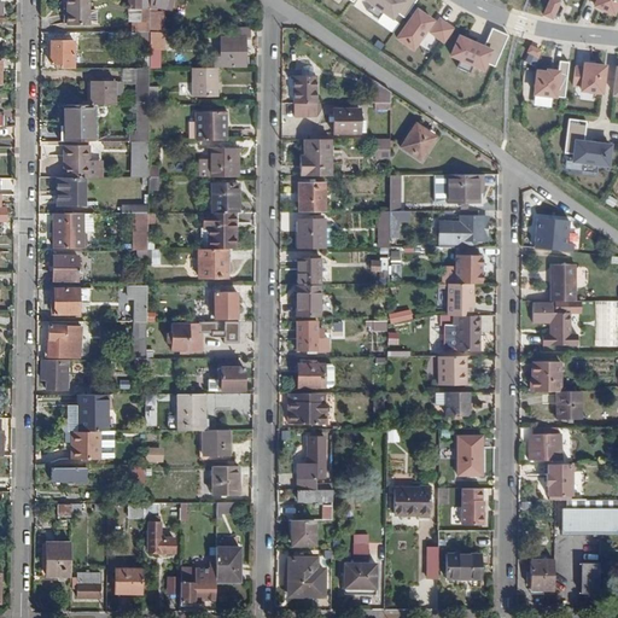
[(98,11),(91,11),(89,0),(65,0),(66,25),(91,25),(91,24),(98,24),(98,11)]
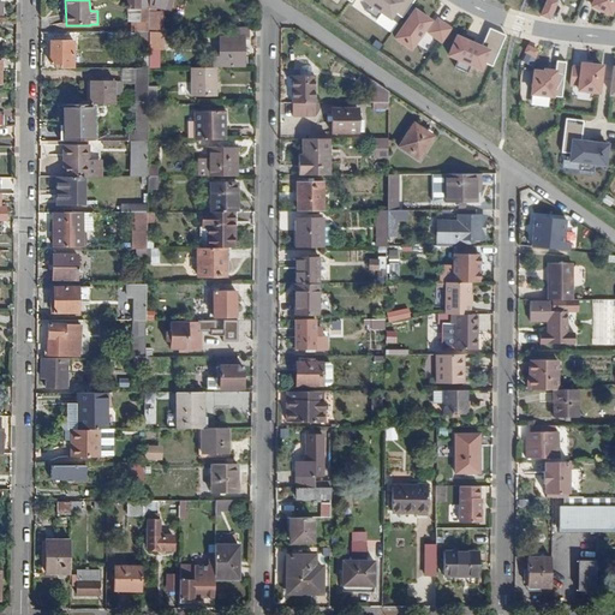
[(372,7),(368,15),(378,22),(384,15),(393,21),(396,16),(405,21),(418,0),(364,0),(364,1),(372,7)]
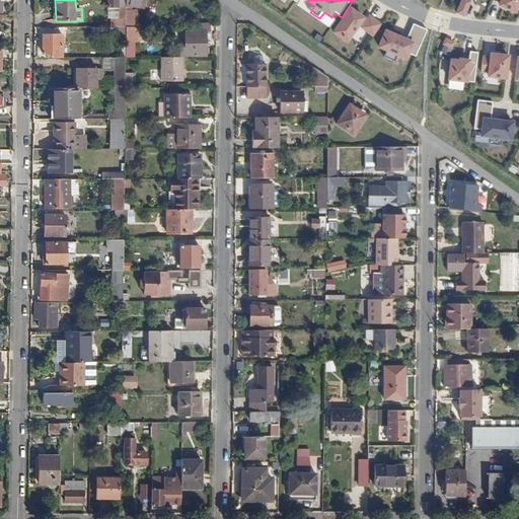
[(471,0),(462,0),(458,12),(465,15),(471,0)]
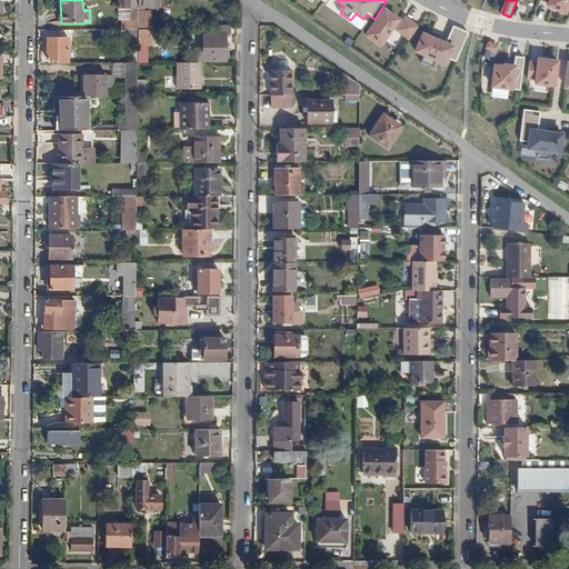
[(568,0),(542,0),(543,1),(551,5),(549,8),(567,15),(568,8),(568,0)]
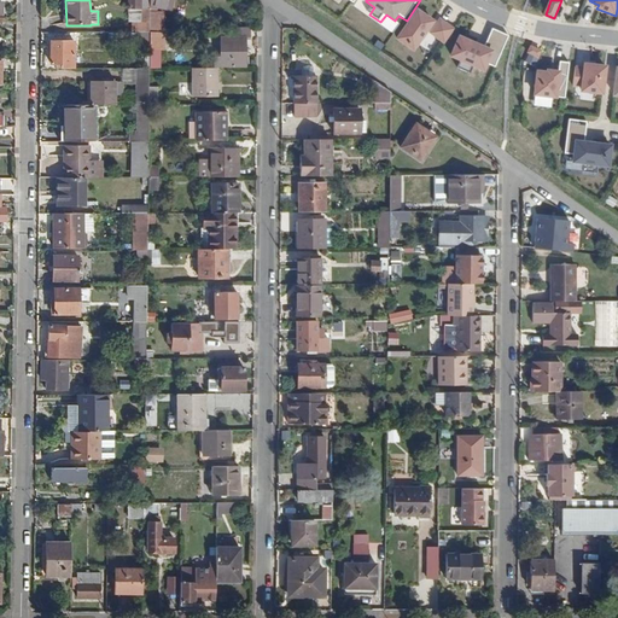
[(150,31),(162,31),(162,13),(156,12),(150,12),(150,15),(150,31)]
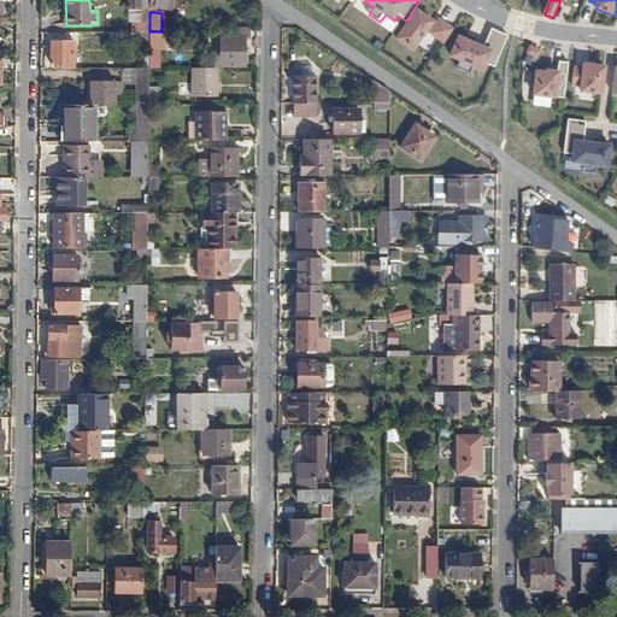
[(434,23),(418,12),(399,40),(415,51),(434,23)]
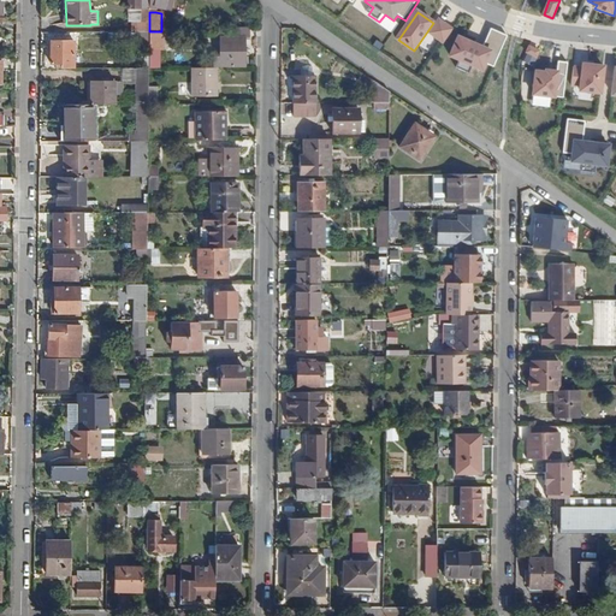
[(137,31),(149,31),(149,15),(141,15),(142,22),(131,22),(131,31),(137,31)]
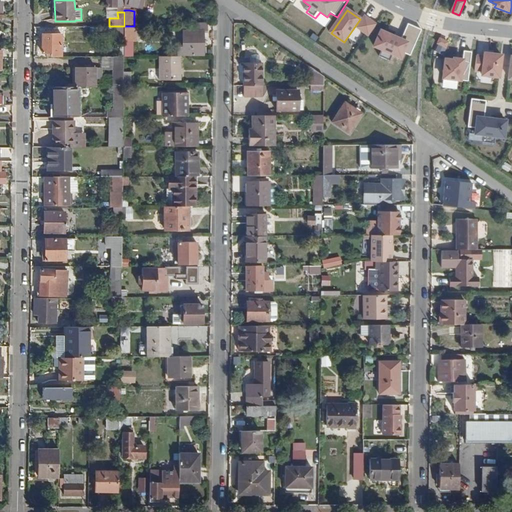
[(377,26),(366,18),(358,29),(369,37),(377,26)]
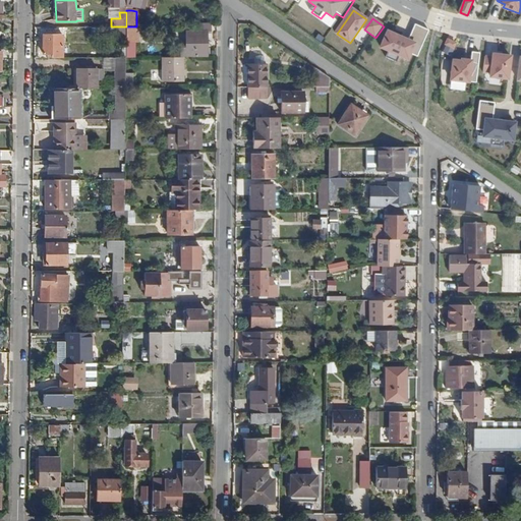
[(391,53),(388,59),(398,64),(401,57),(409,61),(411,55),(419,58),(430,32),(416,25),(409,42),(389,34),(382,49),(391,53)]
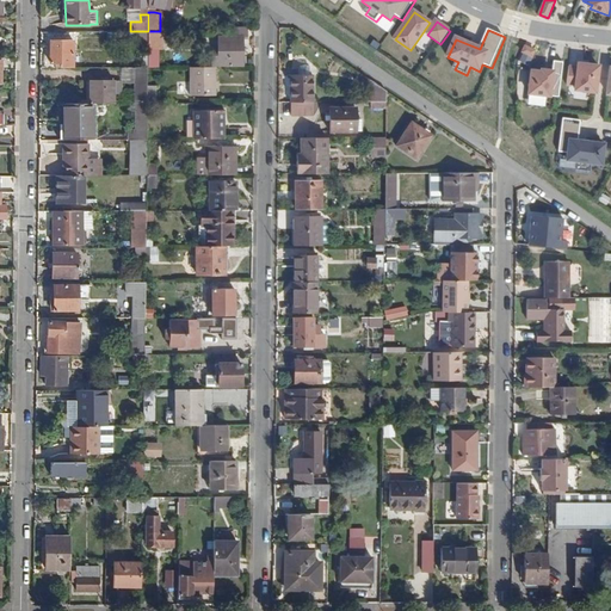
[(148,49),(160,49),(160,31),(148,31),(148,36),(148,49)]
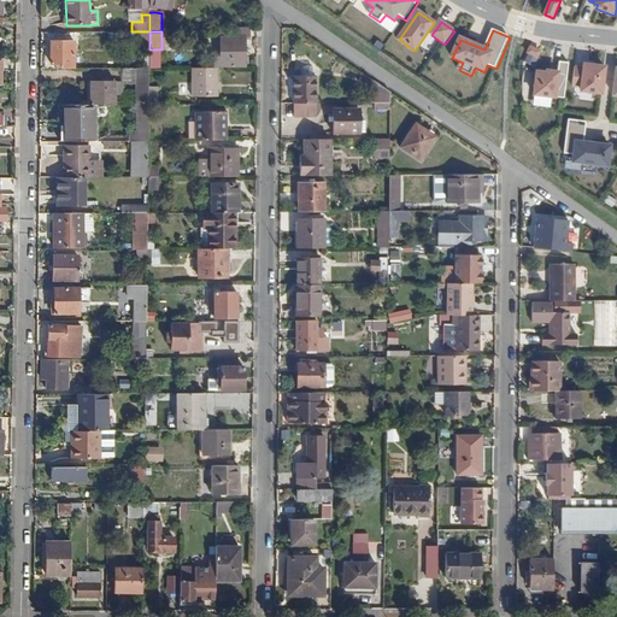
[(213,66),(245,66),(245,36),(219,36),(219,57),(213,57),(213,66)]
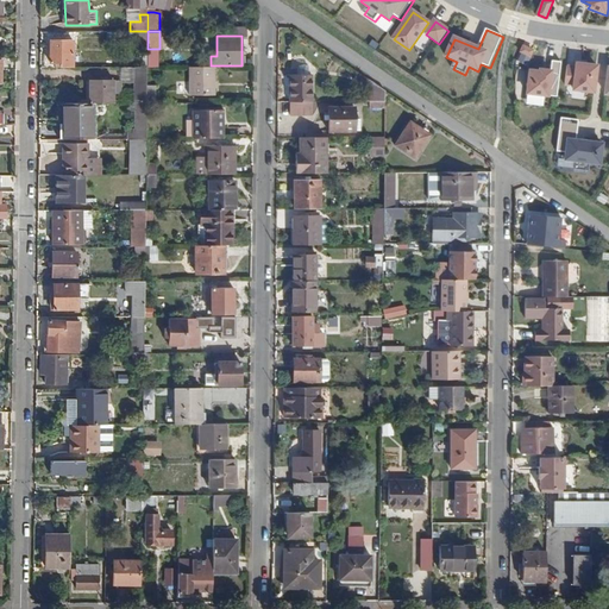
[(61,67),(74,67),(74,41),(50,41),(50,62),(61,63),(61,67)]
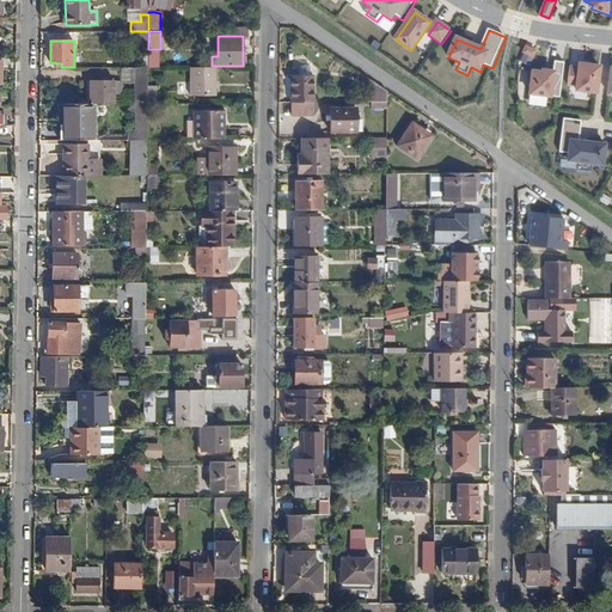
[(538,54),(527,49),(525,55),(536,60),(538,54)]
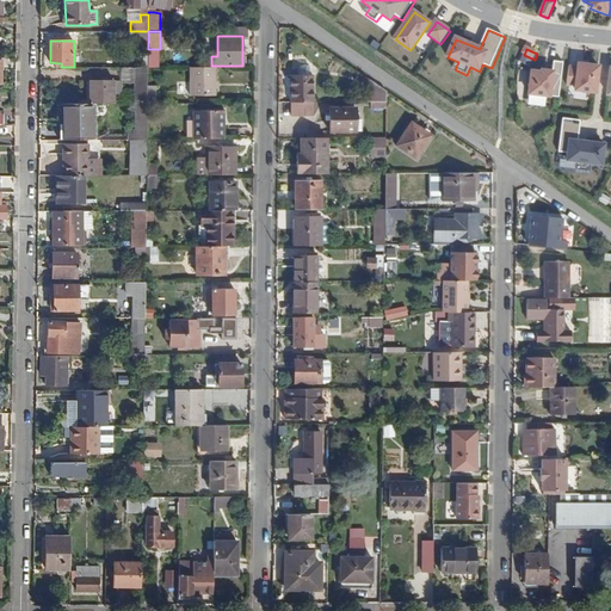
[(534,73),(530,96),(561,99),(565,65),(555,62),(554,73),(543,72),(543,74),(534,73)]
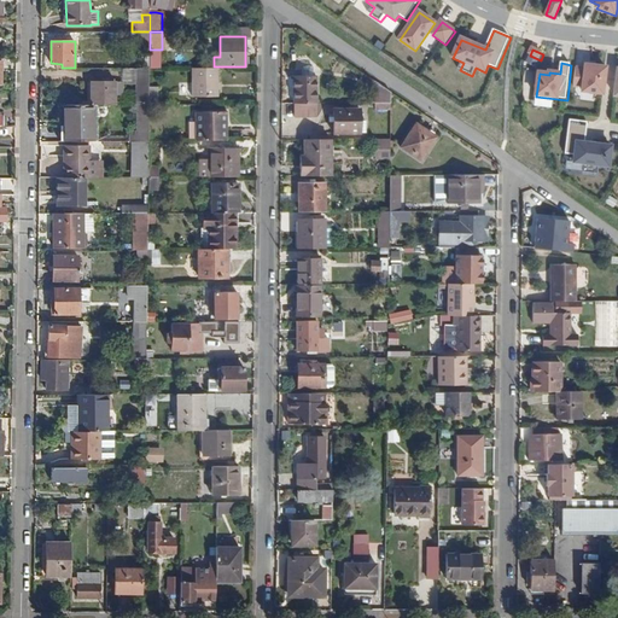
[(293,104),(316,103),(316,75),(314,75),(314,66),(309,64),(303,66),(303,76),(292,76),(293,104)]
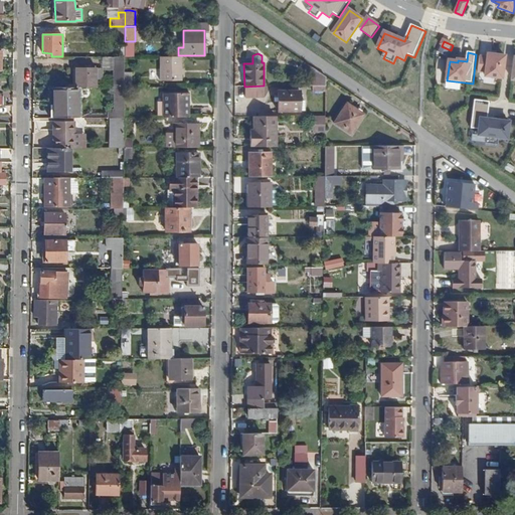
[(503,79),(506,57),(489,55),(489,58),(481,57),(479,73),(487,74),(487,76),(503,79)]
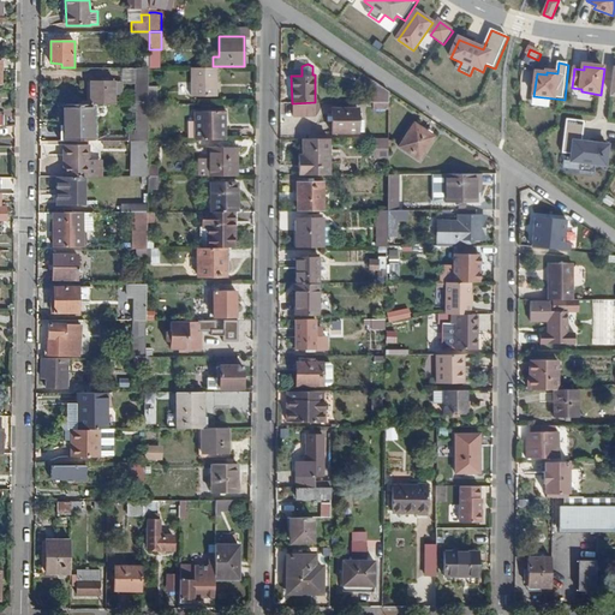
[(191,96),(218,96),(218,67),(191,67),(191,96)]
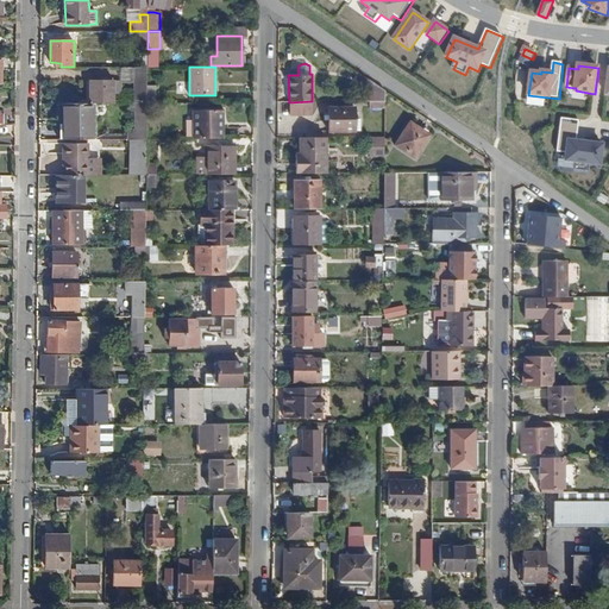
[(118,77),(135,77),(135,68),(118,68),(118,77)]
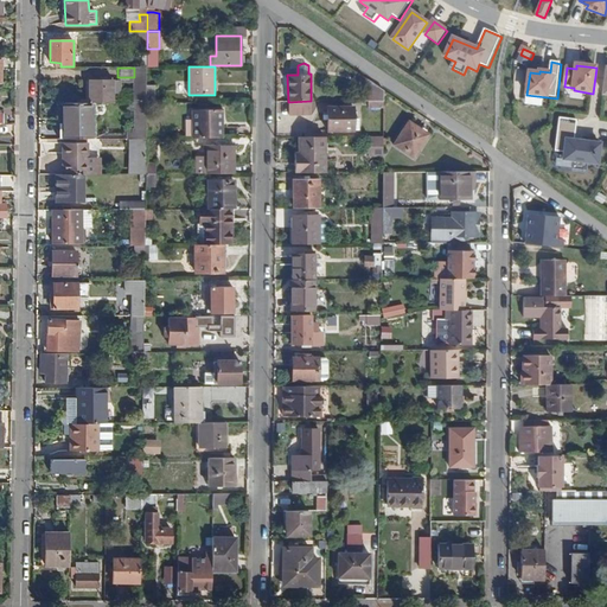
[(147,103),(147,93),(147,68),(134,68),(134,77),(134,103),(147,103)]
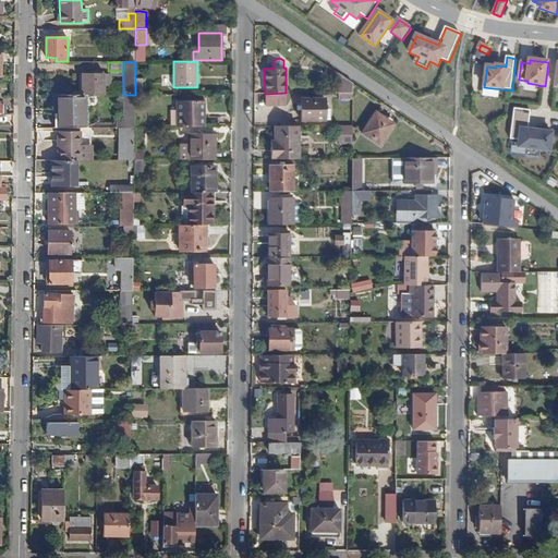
[(104,86),(110,86),(111,75),(104,75),(104,71),(80,72),(80,95),(84,95),(104,95),(104,86)]
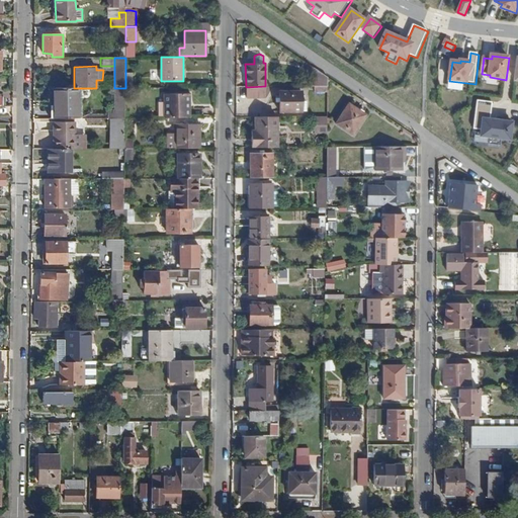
[(310,86),(327,86),(328,77),(315,68),(310,86)]
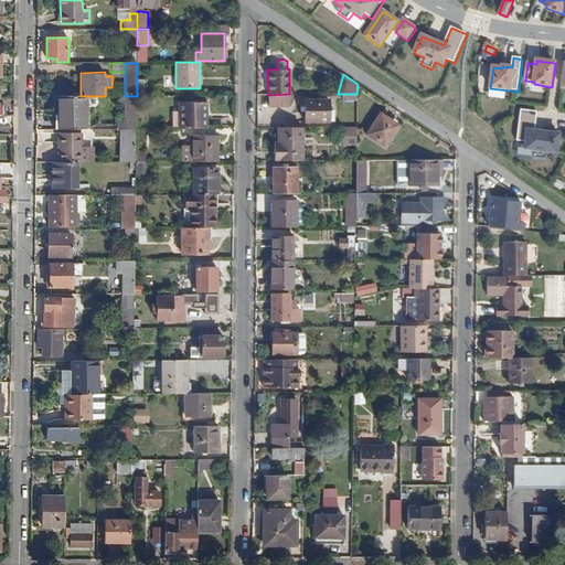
[(283,106),(289,106),(289,95),(268,95),(268,107),(283,107),(283,106)]
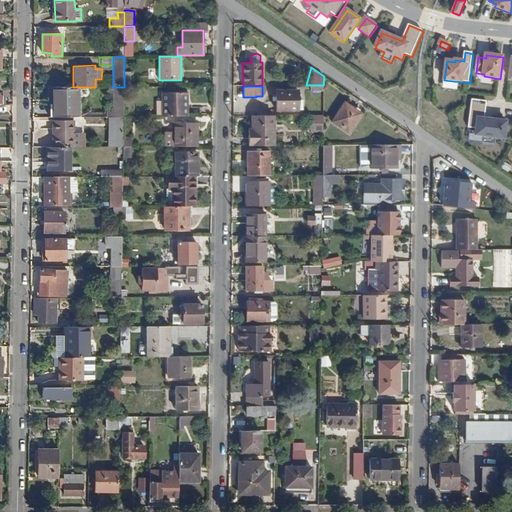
[(54,117),(77,117),(77,87),(73,87),(54,87),(54,105),(54,117)]
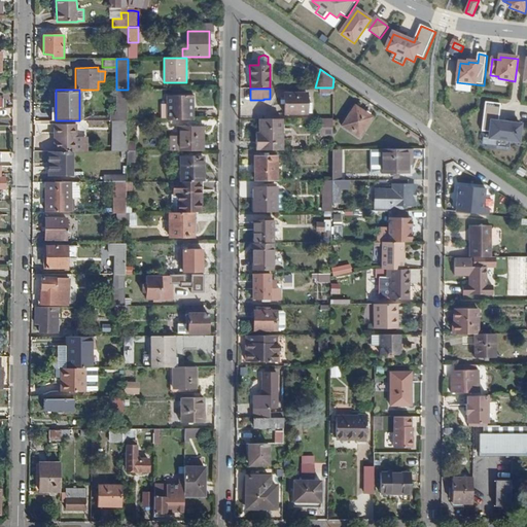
[(114,120),(127,120),(128,90),(116,90),(116,114),(110,114),(110,120),(114,120)]
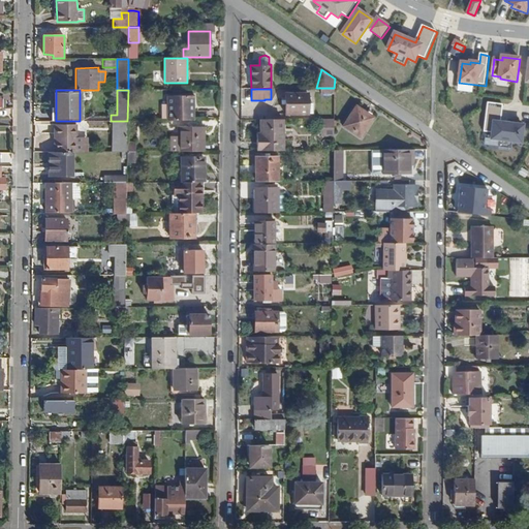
[(285,115),(313,114),(313,102),(308,102),(308,93),(285,93),(285,115)]
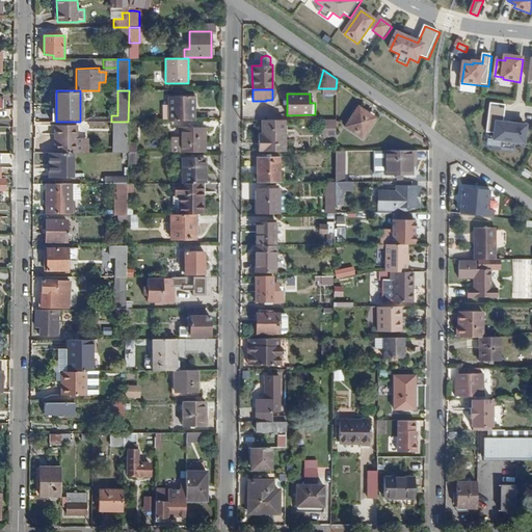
[(168,122),(195,121),(195,96),(168,96),(168,122)]
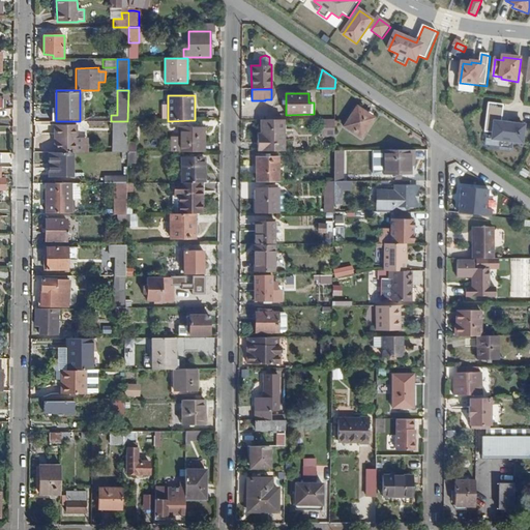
[(523,144),(525,126),(502,123),(504,106),(490,104),(486,133),(494,134),(493,140),(502,141),(501,148),(512,150),(513,142),(523,144)]
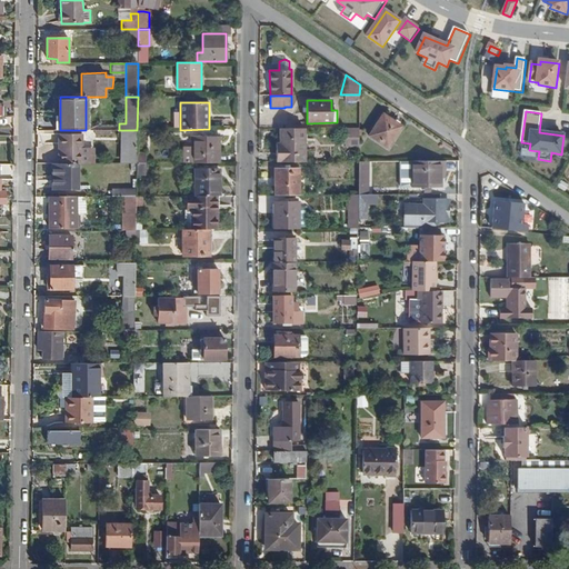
[(369,136),(388,148),(402,126),(383,113),(369,136)]
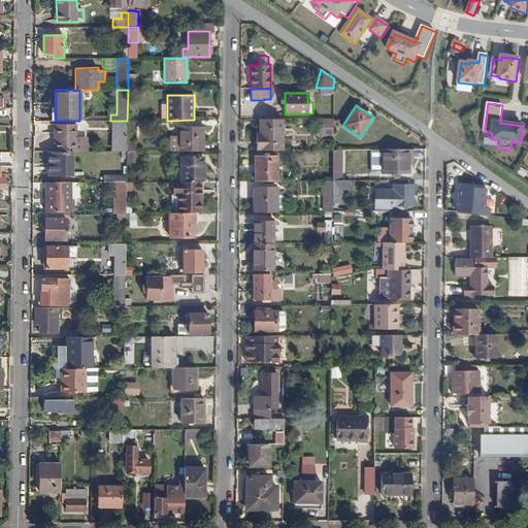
[(110,126),(109,119),(89,121),(90,128),(110,126)]
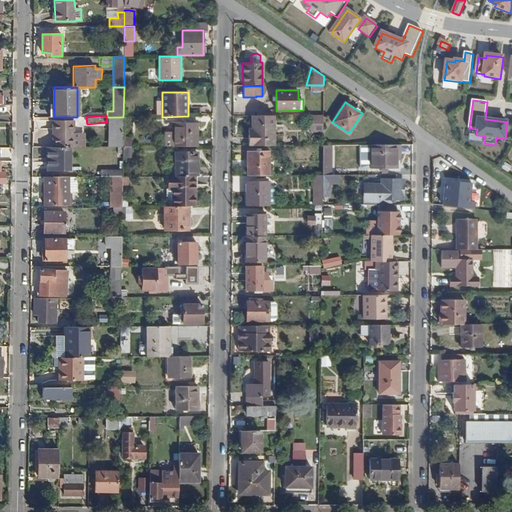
[(314,131),(323,131),(323,115),(311,115),(311,120),(314,120),(314,131)]
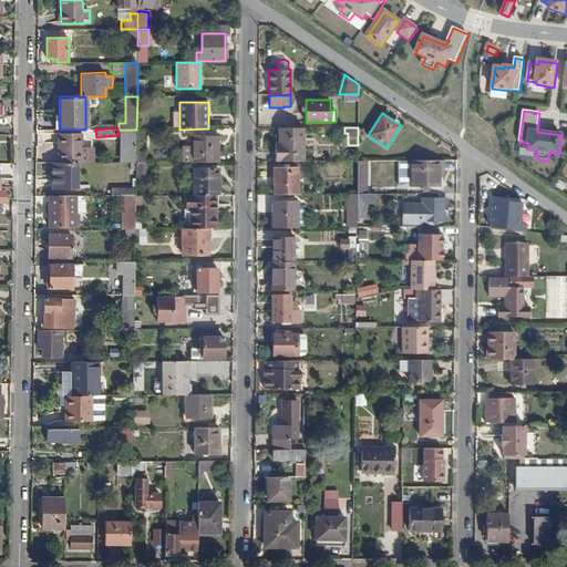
[(275,162),(302,161),(302,129),(279,129),(279,144),(275,144),(275,162)]
